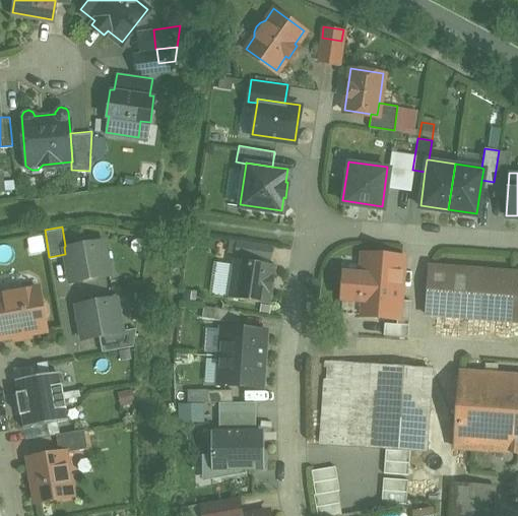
[(65,246),(64,247),(65,254),(70,280),(109,273),(103,240),(65,246)]
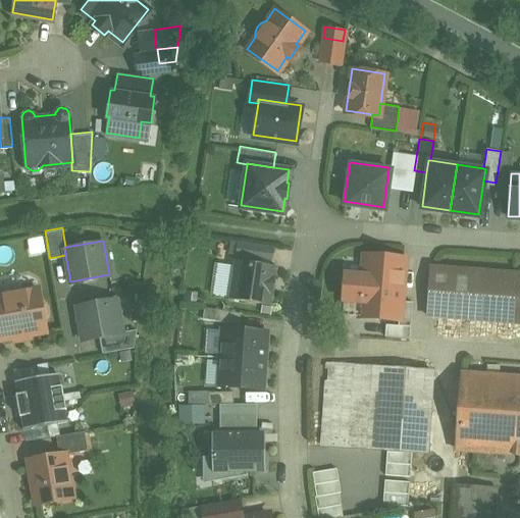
[(251,243),(237,241),(235,253),(249,255),(251,243)]
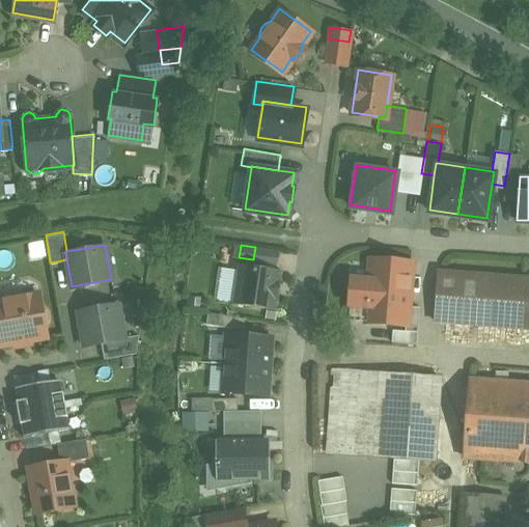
[(369,280),(350,278),(346,319),(404,323),(409,260),(371,257),(369,280)]
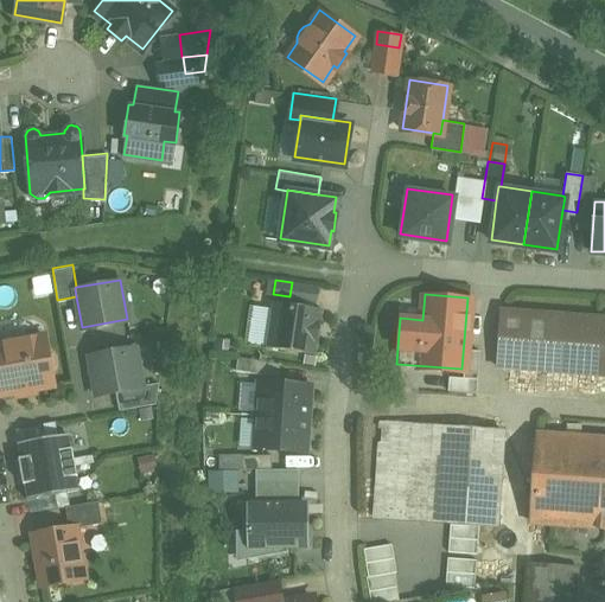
[(322,307),(272,300),(266,345),(316,352),(322,307)]
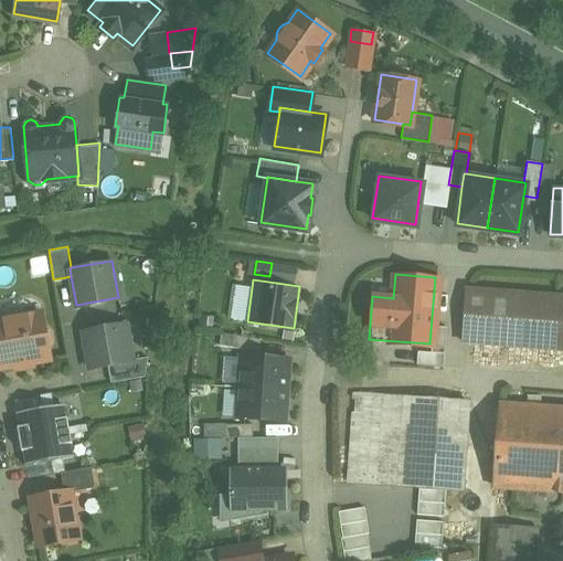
[(562,293),(466,286),(461,339),(562,347),(562,293)]
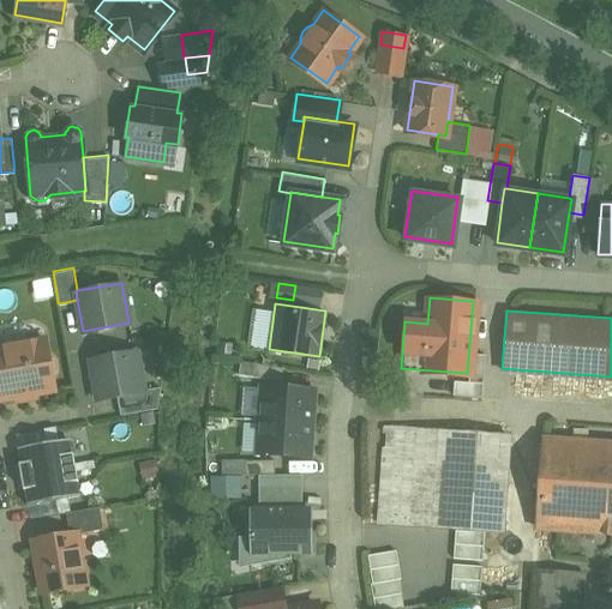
[(0,397),(15,395),(18,397),(34,395),(36,391),(54,387),(52,375),(55,369),(53,354),(47,350),(45,338),(0,345),(0,397)]
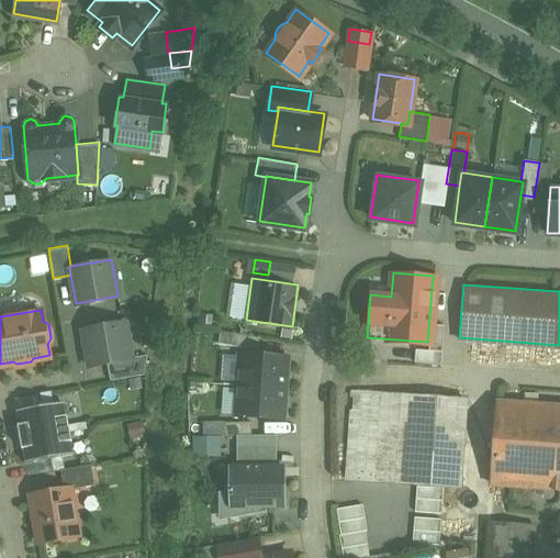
[(124,321),(82,328),(89,365),(105,361),(131,357),(131,356),(124,321)]
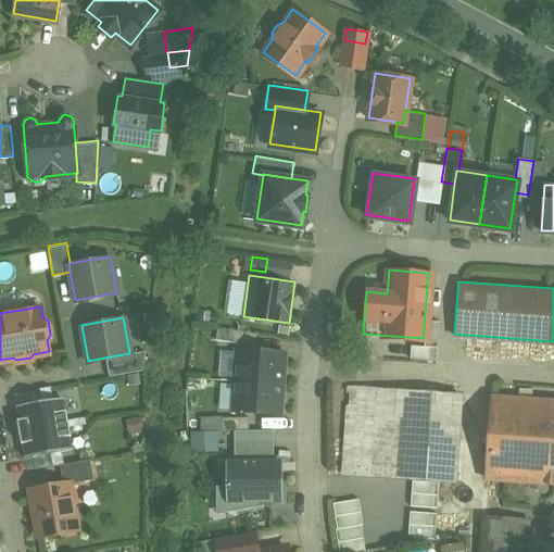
[(255,331),(230,327),(228,340),(254,343),(255,331)]
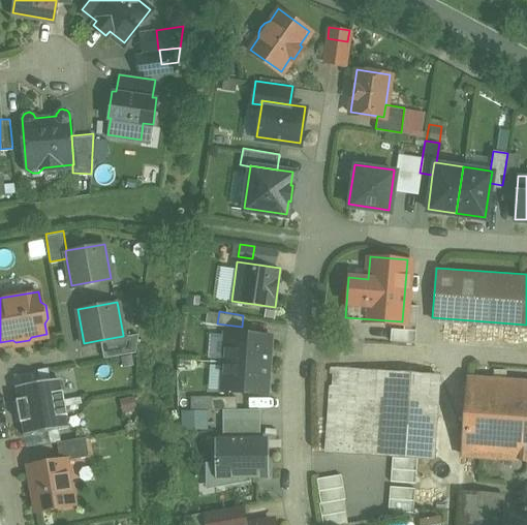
[(396,323),(395,336),(415,338),(417,327),(396,323)]
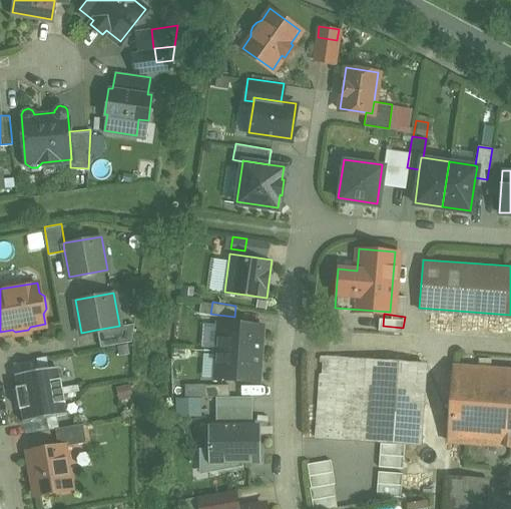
[(119,326),(96,330),(99,345),(129,340),(132,322),(119,325),(119,326)]
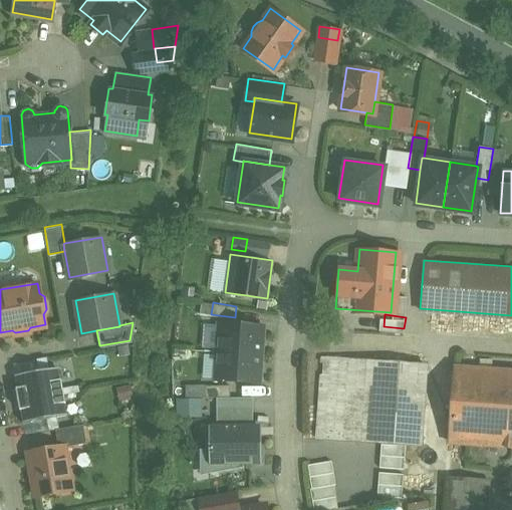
[(262,324),(219,322),(217,349),(260,352),(262,324)]
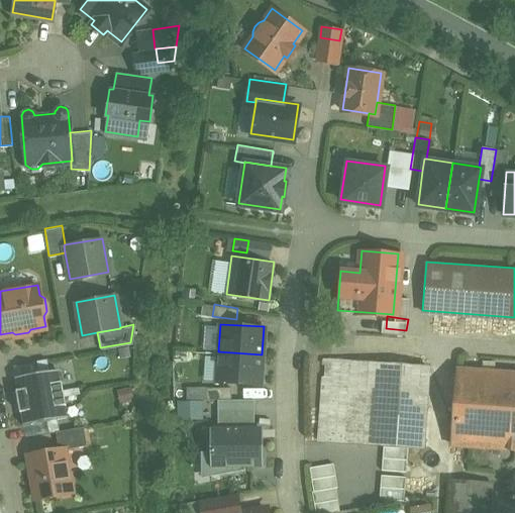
[(262,354),(218,351),(217,380),(260,383),(262,354)]
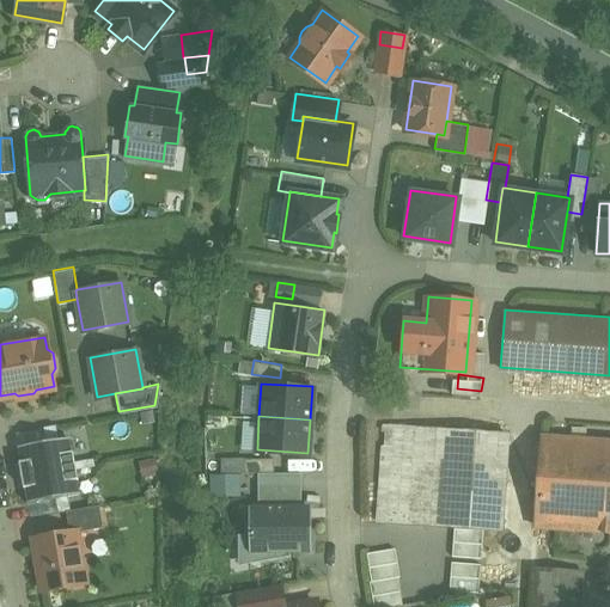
[(505,431),(418,425),(409,522),(498,528),(505,431)]
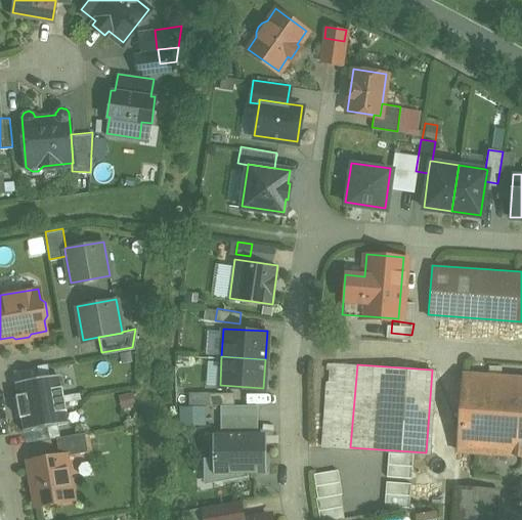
[(521,376),(463,372),(458,447),(459,447),(453,519),(494,519),(496,493),(521,494),(521,376)]
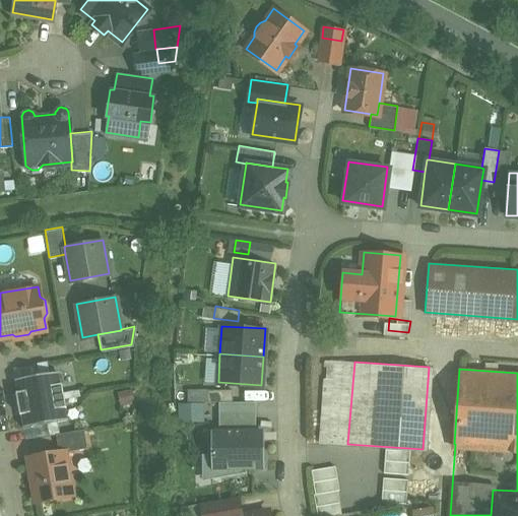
[(57,370),(13,378),(21,426),(66,417),(57,370)]
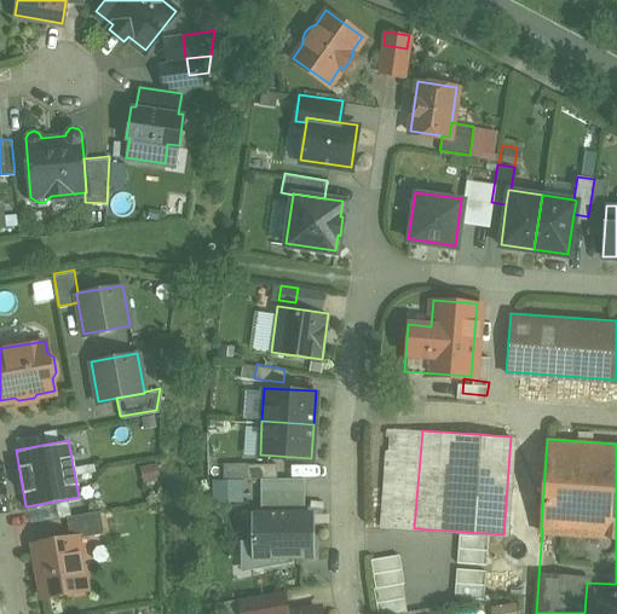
[(247,462),(223,462),(223,476),(247,476),(247,462)]
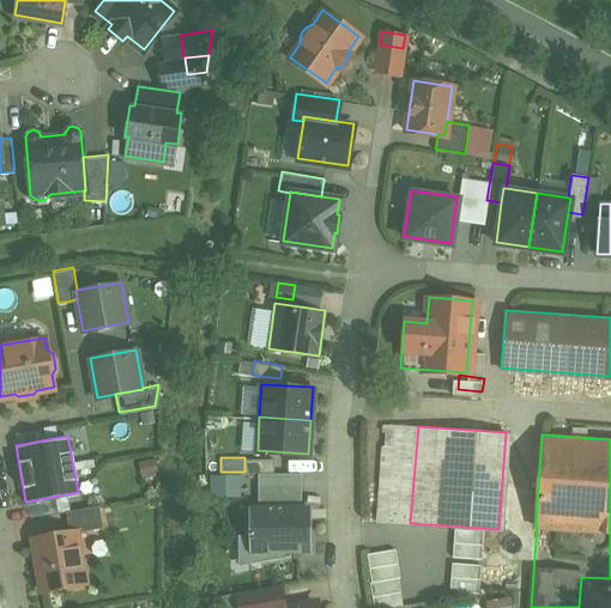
[(273,457),(244,457),(244,472),(273,472),(273,457)]
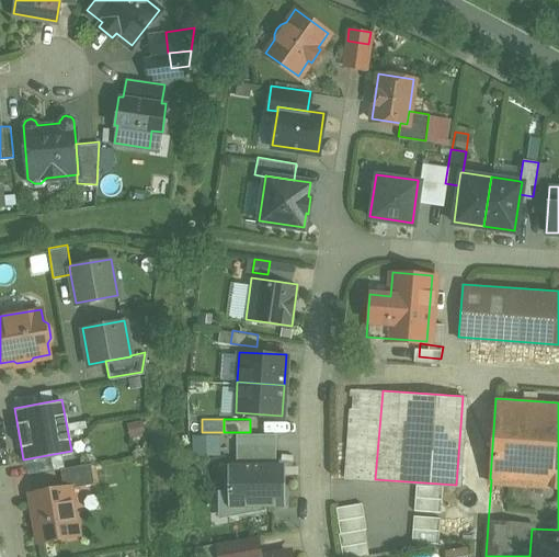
[(59,467),(63,486),(68,485),(69,486),(92,481),(89,462),(59,467)]
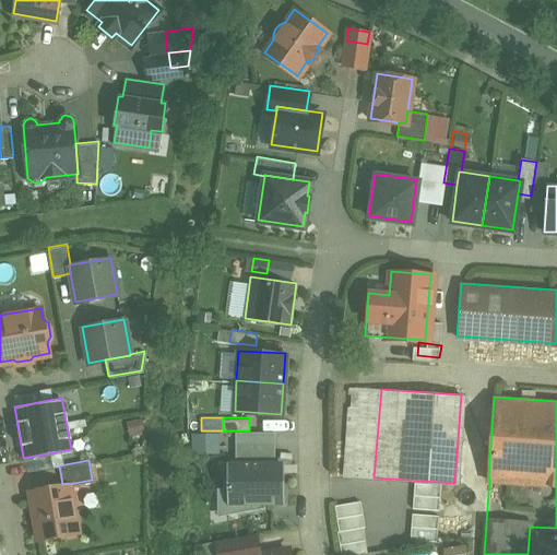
[(282,460),(225,461),(225,503),(282,503),(282,460)]
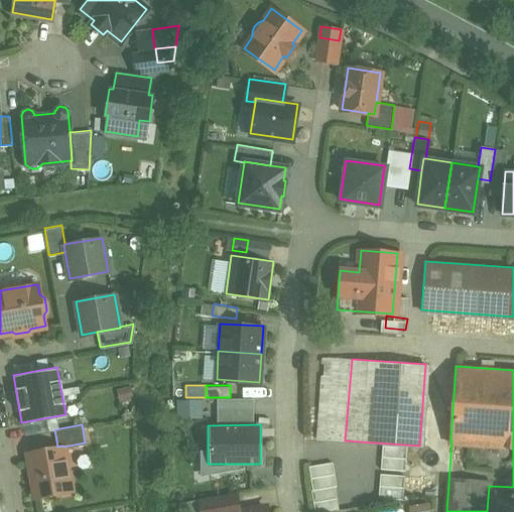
[(57,446),(25,453),(33,496),(71,490),(63,446),(62,445),(57,446)]
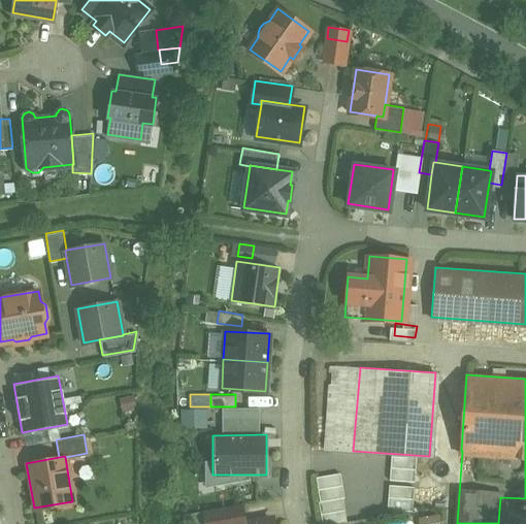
[(344,470),(321,472),(324,516),(349,514),(344,470)]
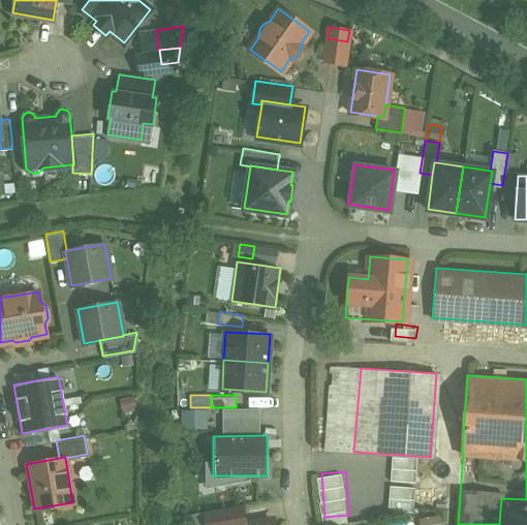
[(389,484),(389,508),(417,508),(417,484),(389,484)]
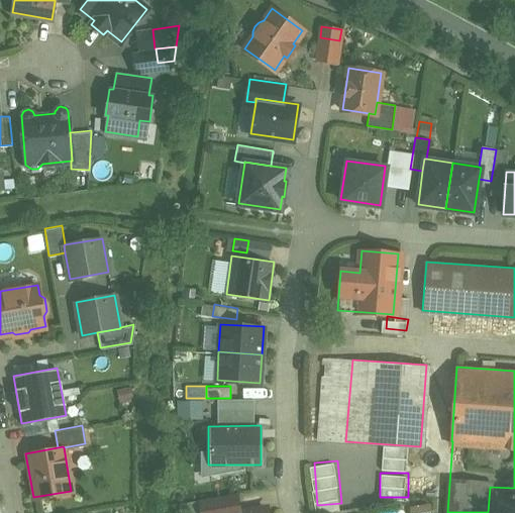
[(235,492),(200,499),(202,512),(234,512),(239,512),(235,492)]
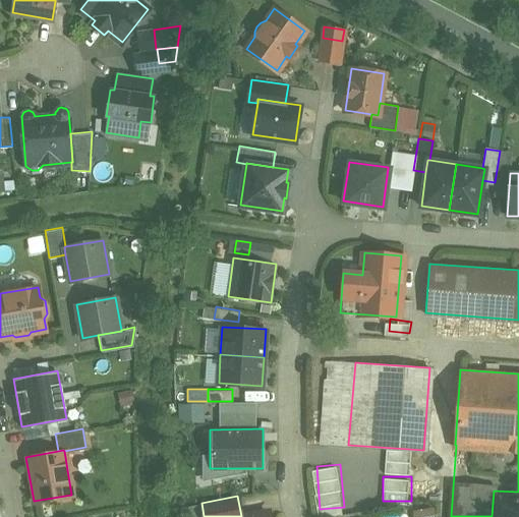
[(418,507),(418,516),(441,516),(441,506),(418,507)]
